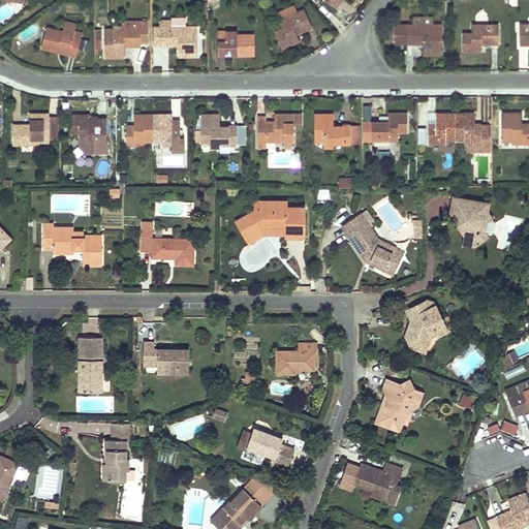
[(281,21),(298,13),(294,6),(277,13),(281,21)]
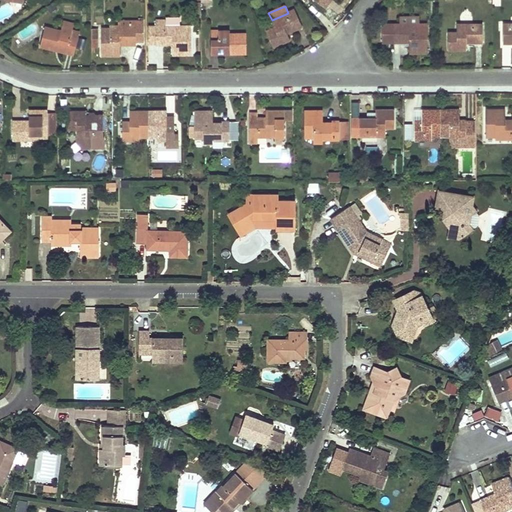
[(275,26),(266,31),(274,47),(285,42),(291,39),(287,33),(303,26),(295,10),(288,13),(272,20),(275,26)]
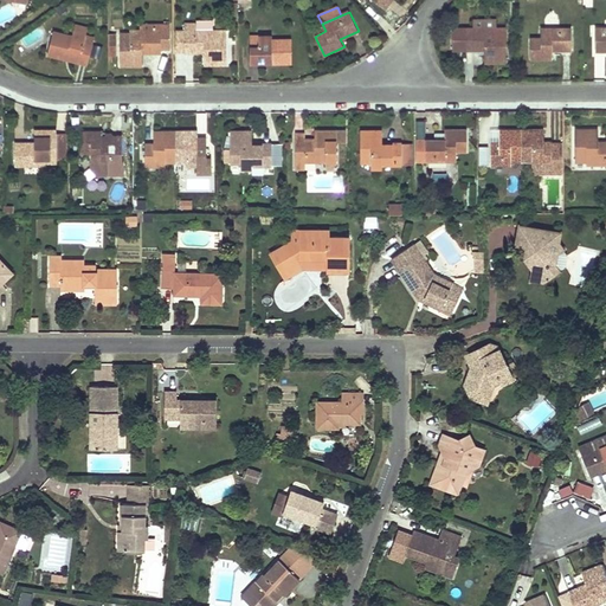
[(121,34),(121,66),(135,66),(142,66),(142,53),(161,53),(161,50),(169,50),(169,25),(141,26),(141,32),(131,32),(131,34),(121,34)]
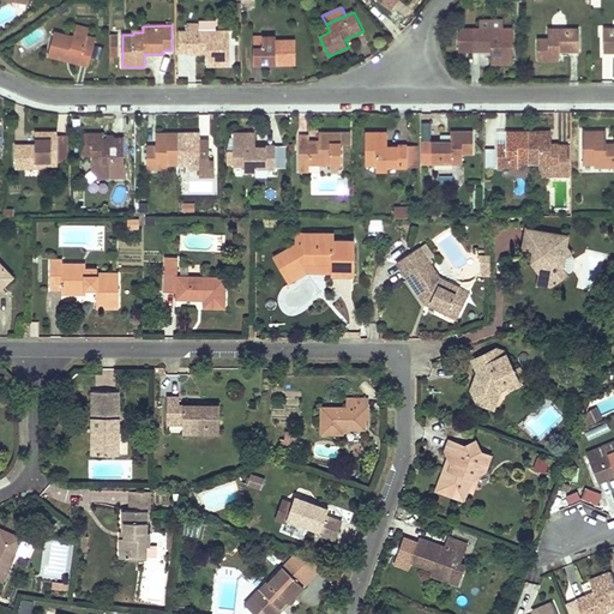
[(188,32),(178,32),(178,43),(178,53),(209,52),(209,66),(230,66),(229,31),(199,31),(199,26),(188,25),(188,32)]
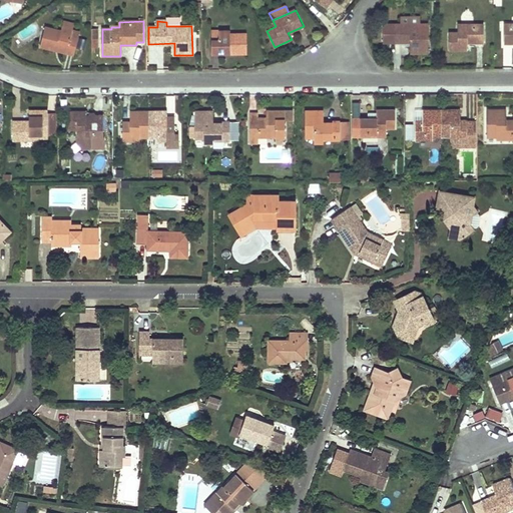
[(45,28),(41,46),(53,49),(58,51),(59,49),(75,53),(79,38),(72,36),(73,31),(75,24),(64,22),(62,31),(45,28)]
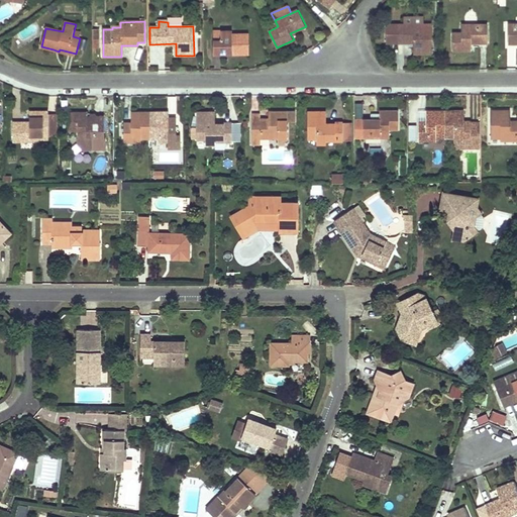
[(516,23),(508,24),(508,42),(516,42),(516,23)]
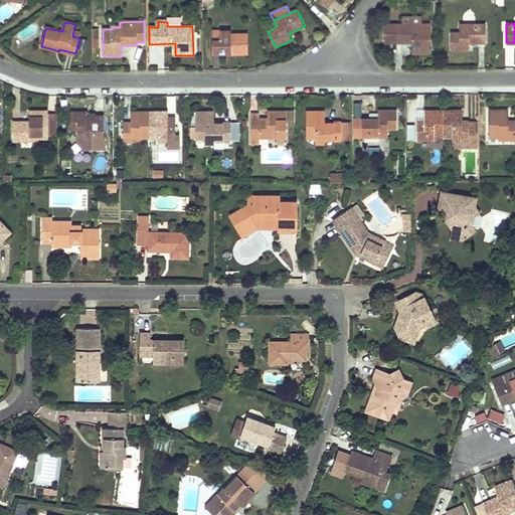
[(402,24),(395,24),(395,41),(412,41),(412,52),(419,52),(432,52),(432,24),(421,24),(416,24),(402,24)]
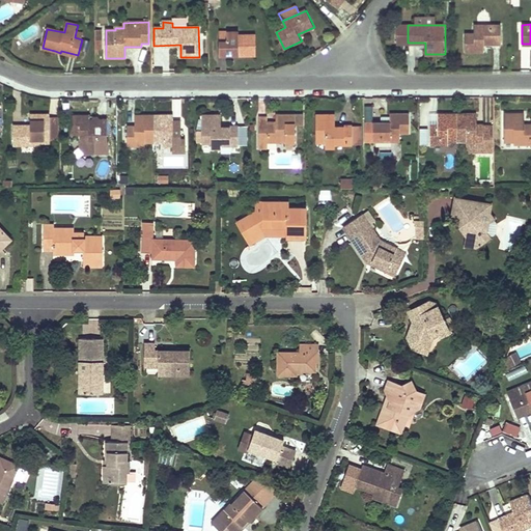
[(475,34),(465,34),(465,53),(477,53),(484,53),(484,46),(501,46),(502,25),(474,25),(475,34)]
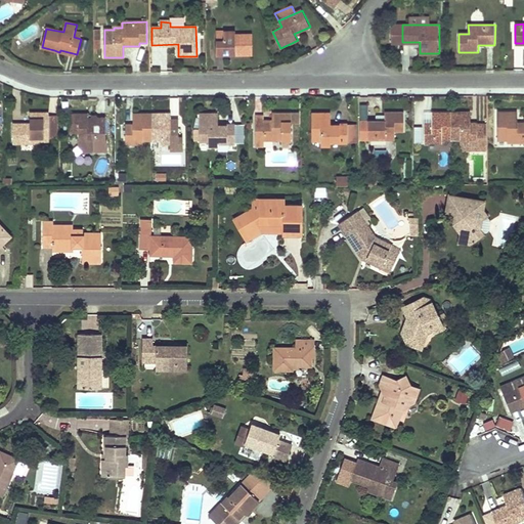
[(237,55),(253,56),(253,36),(235,35),(236,33),(225,32),(225,37),(218,37),(217,54),(237,55)]
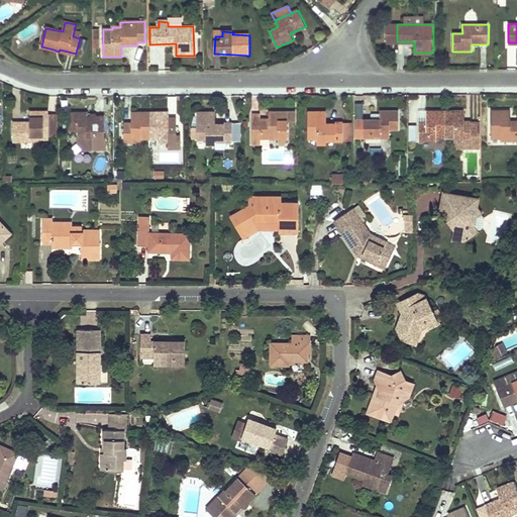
[(494,65),(497,46),(490,45),(487,64),(494,65)]
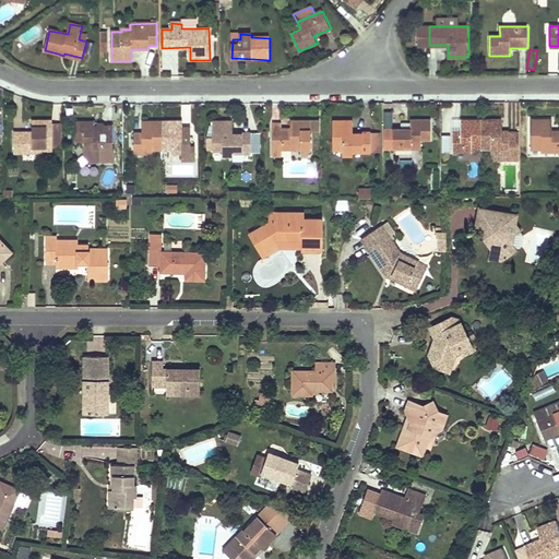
[(558,132),(551,132),(551,119),(546,119),(531,120),(532,150),(542,149),(542,151),(558,151),(558,132)]
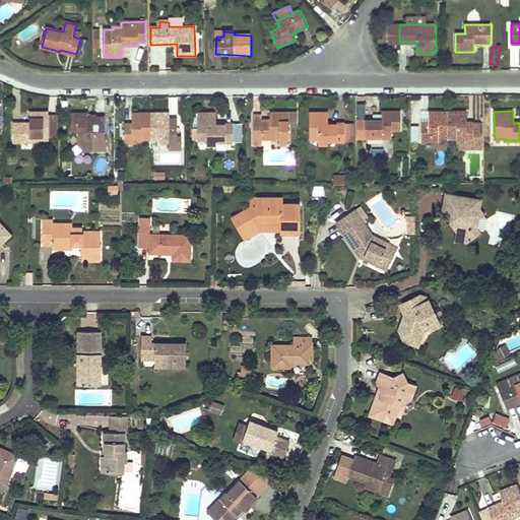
[(328,124),(328,112),(323,112),(310,112),(309,139),(319,139),(319,144),(329,144),(329,141),(345,141),(345,124),(328,124)]
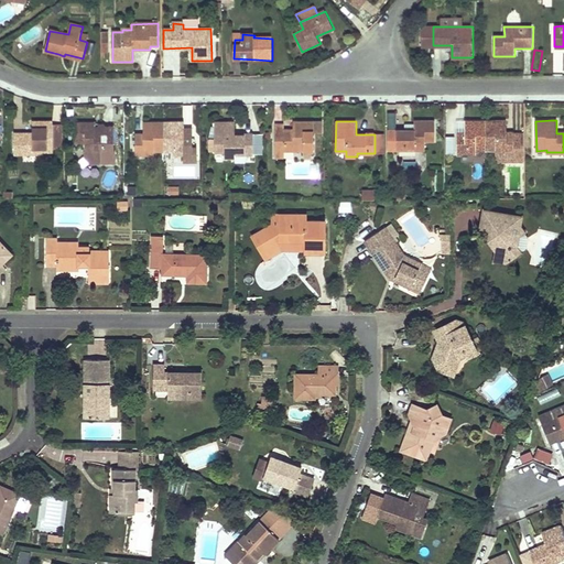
[(420,121),(415,121),(415,131),(389,131),(389,149),(425,149),(425,141),(435,141),(435,121),(420,121)]
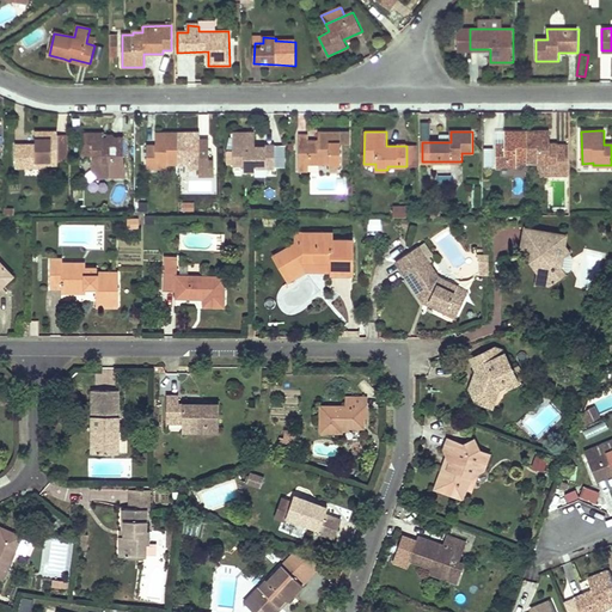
[(505,132),(505,140),(505,146),(495,146),(496,166),(516,165),(516,163),(526,163),(526,132),(512,132),(505,132)]
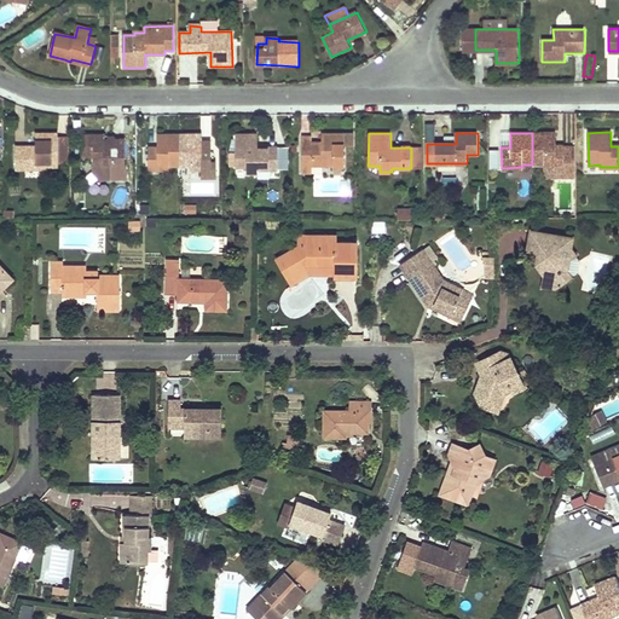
[(550,133),(532,133),(532,165),(544,163),(544,168),(577,168),(577,146),(555,148),(555,133),(550,133)]
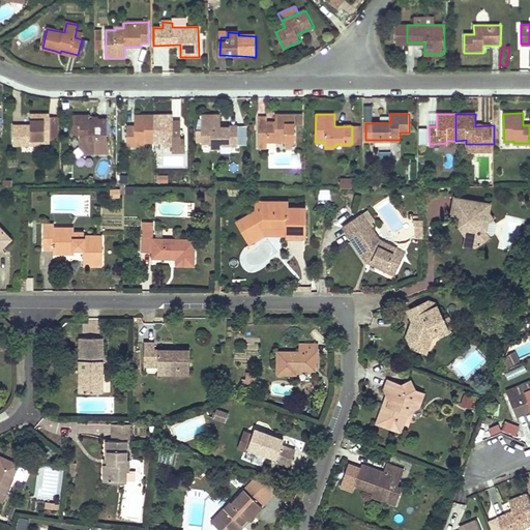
[(30,127),(13,127),(13,145),(40,145),(40,142),(50,142),(50,140),(50,117),(50,115),(39,115),(30,115),(30,127)]
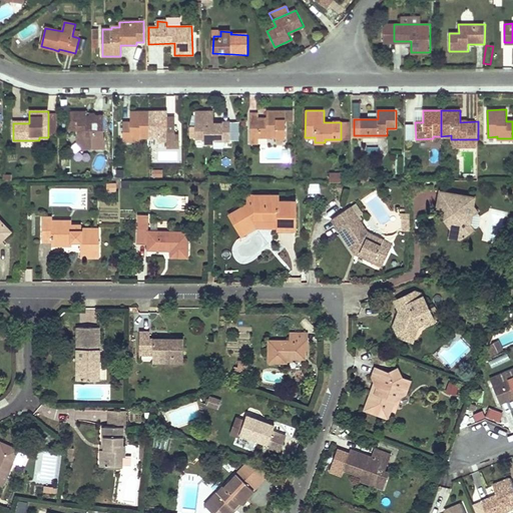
[(81,111),(68,111),(68,126),(77,127),(78,144),(82,149),(103,149),(103,120),(87,120),(87,111),(81,111)]
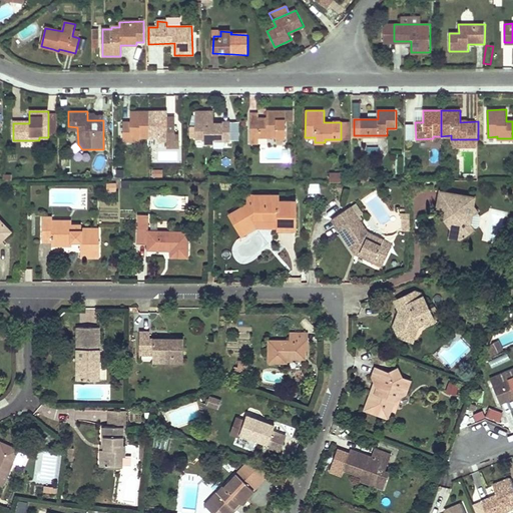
[(140,137),(149,137),(149,111),(132,111),(130,111),(130,123),(123,123),(123,141),(140,141),(140,137)]
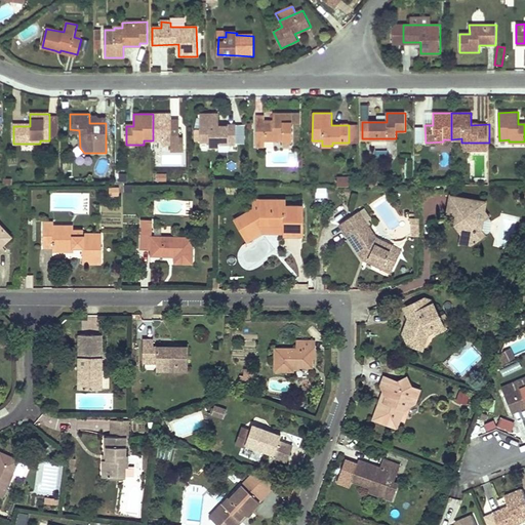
[(165,114),(153,114),(153,140),(162,140),(162,145),(170,144),(170,151),(184,151),(184,138),(179,138),(179,126),(171,126),(171,114),(165,114)]
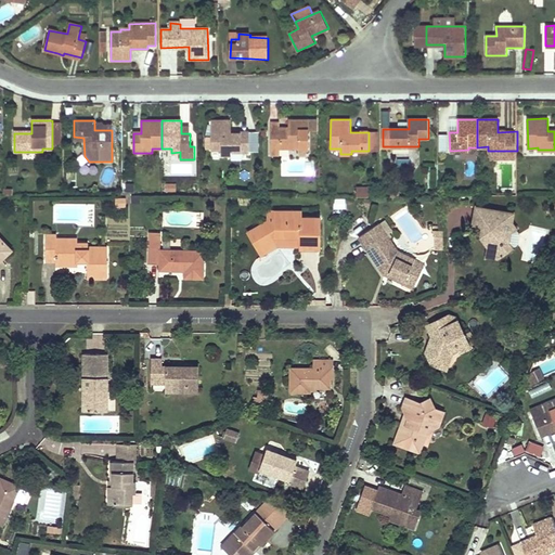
[(231,132),(231,120),(221,120),(211,120),(211,136),(205,137),(205,149),(211,149),(211,150),(221,150),(221,155),(232,155),(232,152),(249,152),(249,132),(231,132)]
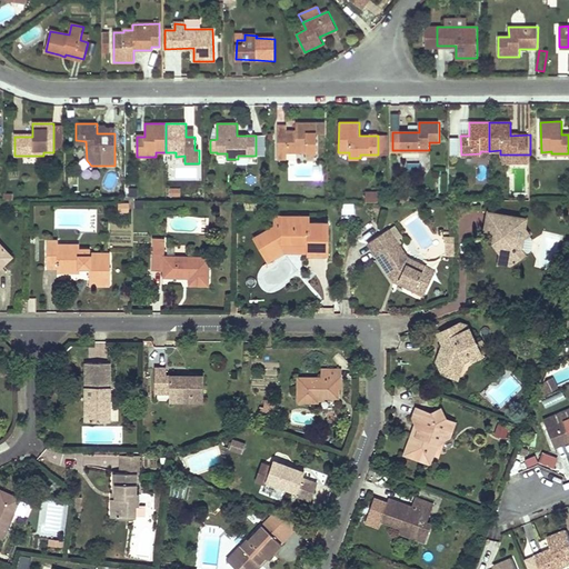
[(287,126),(278,126),(277,159),(287,159),(287,152),(287,149),(297,149),(297,152),(307,152),(317,152),(317,135),(326,135),(326,123),(303,123),(297,123),(297,132),(287,132),(287,126)]
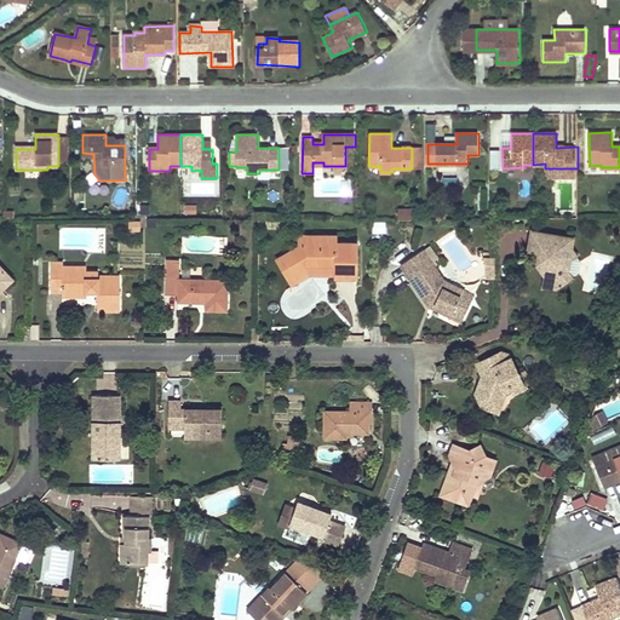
[(578,168),(545,168),(545,179),(578,179),(578,168)]
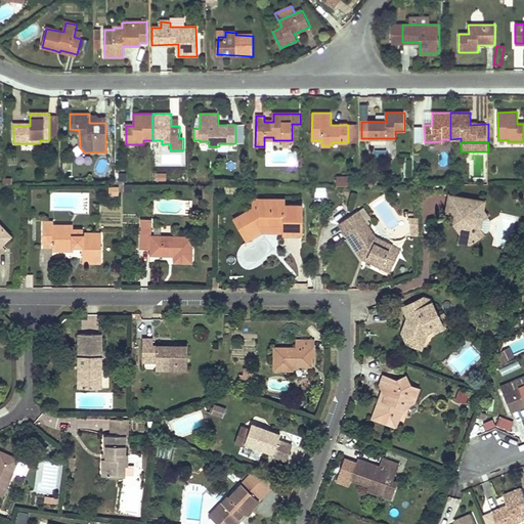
[(348,177),(338,177),(338,186),(348,186),(348,177)]
